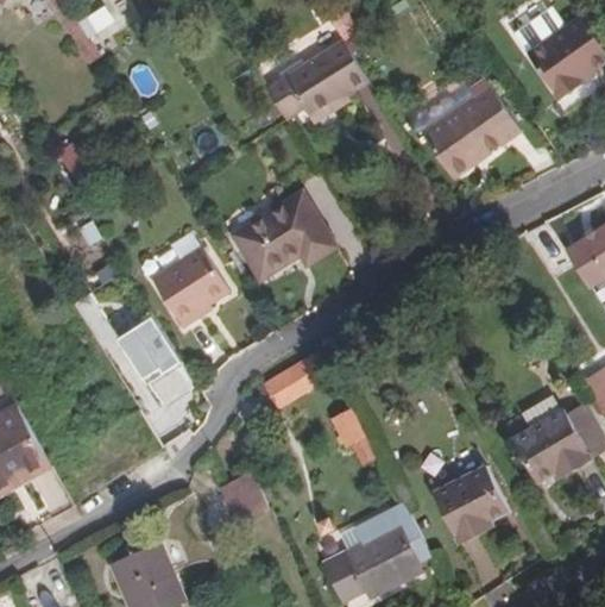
[(0,0),(46,0),(88,62),(100,55),(64,0),(0,0)]
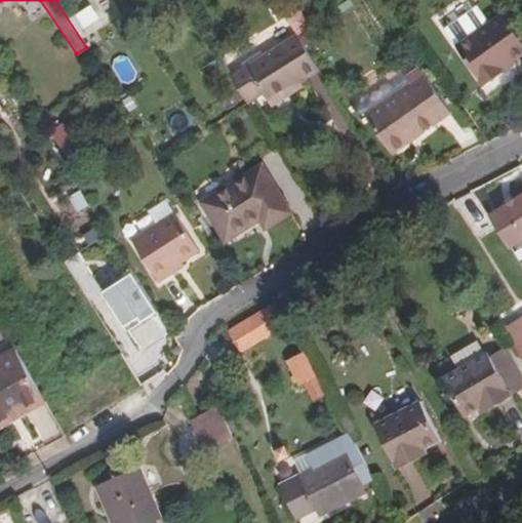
[(15,0),(29,21),(44,10),(37,0),(15,0)]
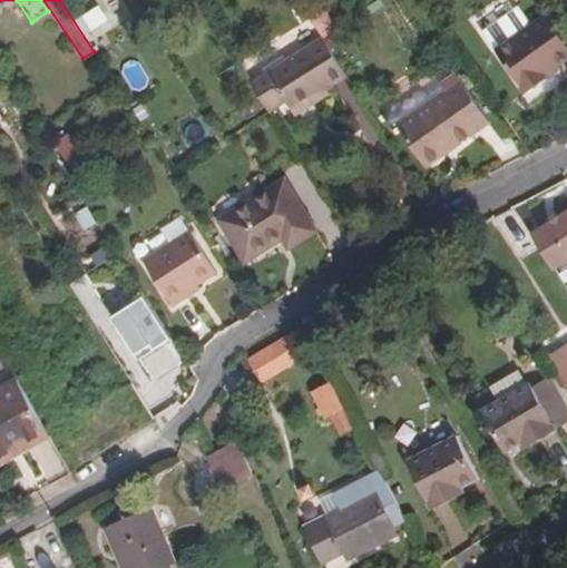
[(508,40),(538,82),(545,79),(540,71),(550,62),(554,66),(566,56),(566,47),(546,15),(508,40)]
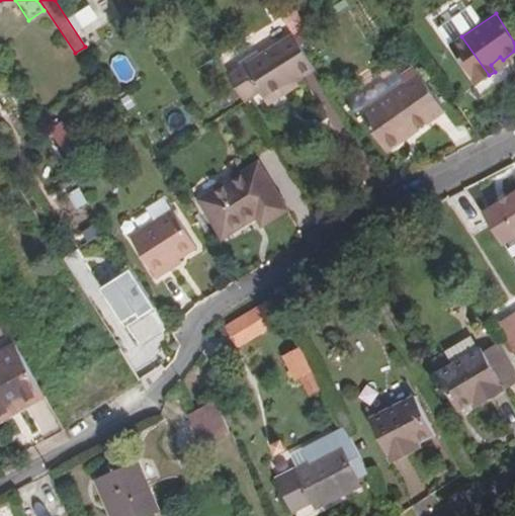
[(240,56),(256,81),(261,89),(310,59),(288,25),(240,56)]
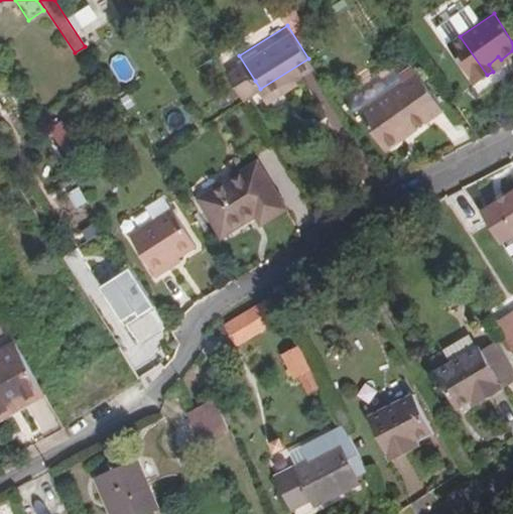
[(473,84),(487,75),(460,36),(447,45),(473,84)]
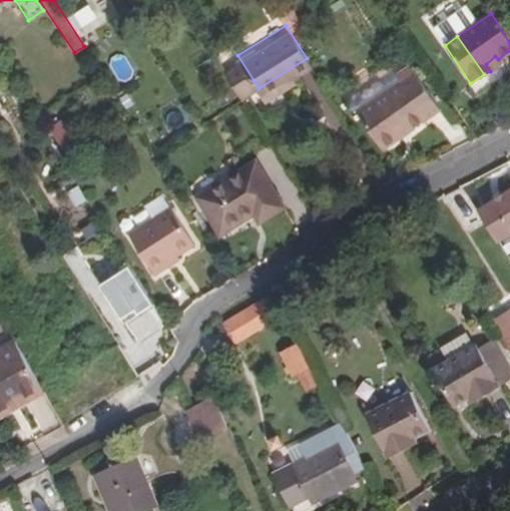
[(216,59),(236,91),(253,80),(237,55),(233,49),(216,59)]
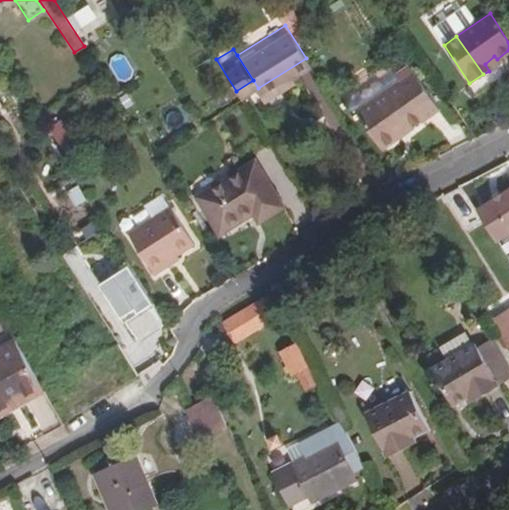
[(485,64),(489,71),(499,63),(497,59),(494,56),(485,64)]
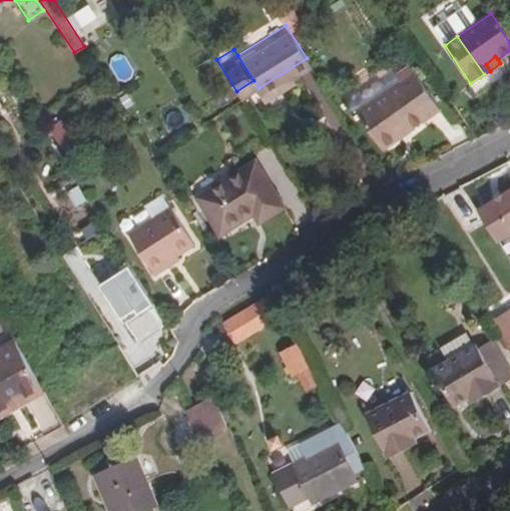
[(416,72),(359,110),(384,149),(441,110),(416,72)]
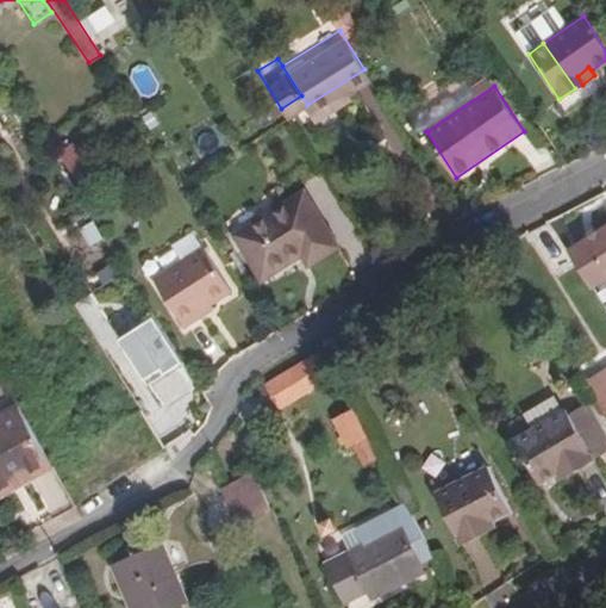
[(68,143),(57,150),(77,180),(88,173),(68,143)]
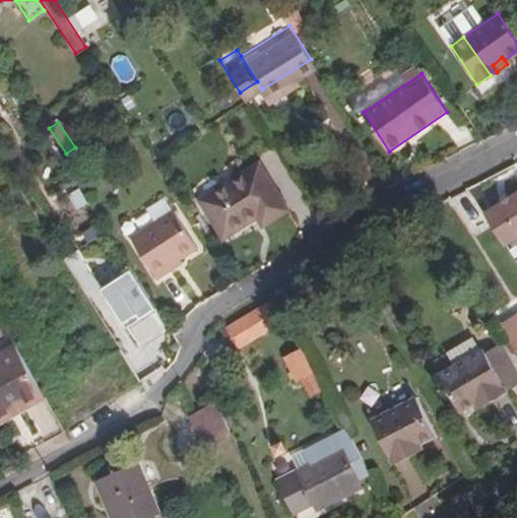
[(252,157),(196,192),(218,228),(252,207),(257,215),(279,201),(252,157)]
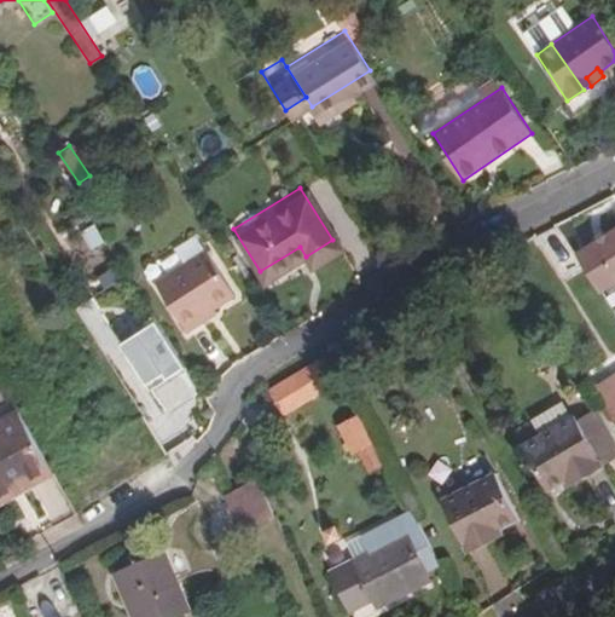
[(193,293),(208,286),(228,274),(202,228),(151,258),(179,306),(197,297),(193,293)]
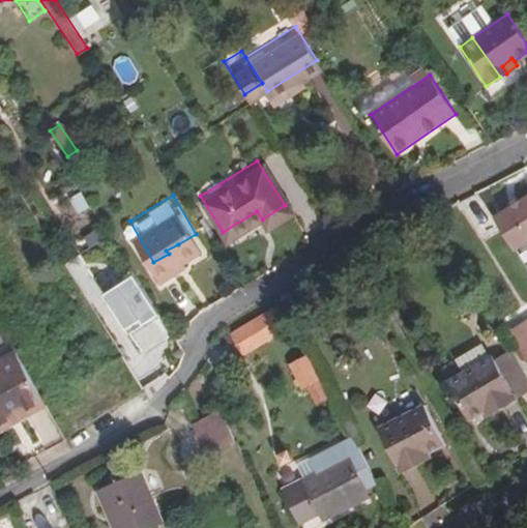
[(509,245),(526,234),(526,196),(492,218),(509,245)]
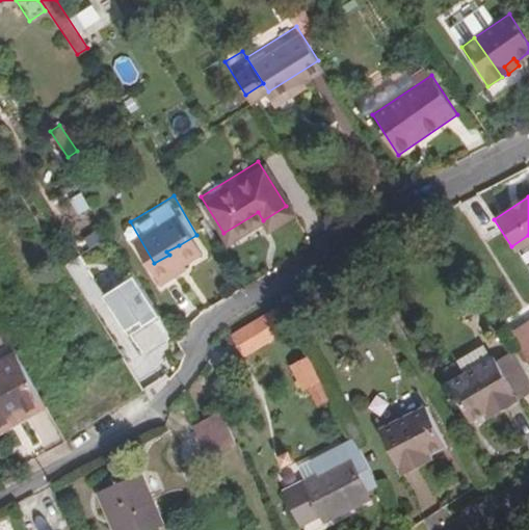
[(180,248),(179,245),(166,252),(169,255),(180,248)]
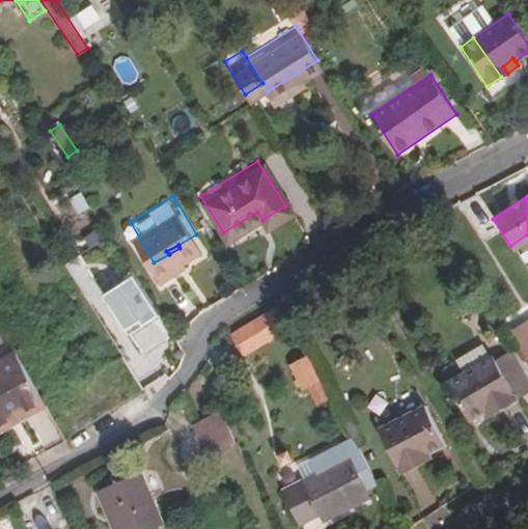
[(154,310),(129,270),(99,289),(120,325),(136,315),(139,319),(154,310)]
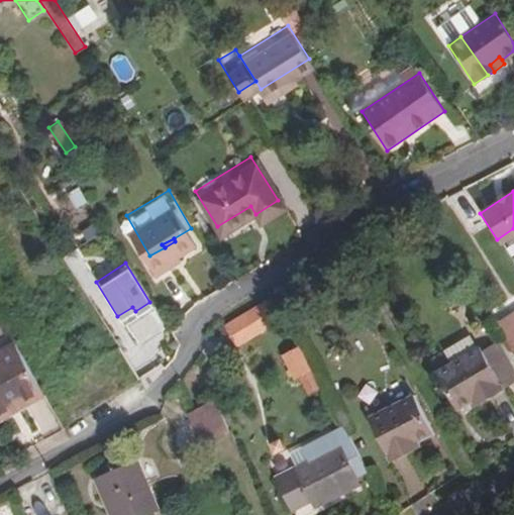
[(263,300),(226,325),(237,343),(274,319),(263,300)]
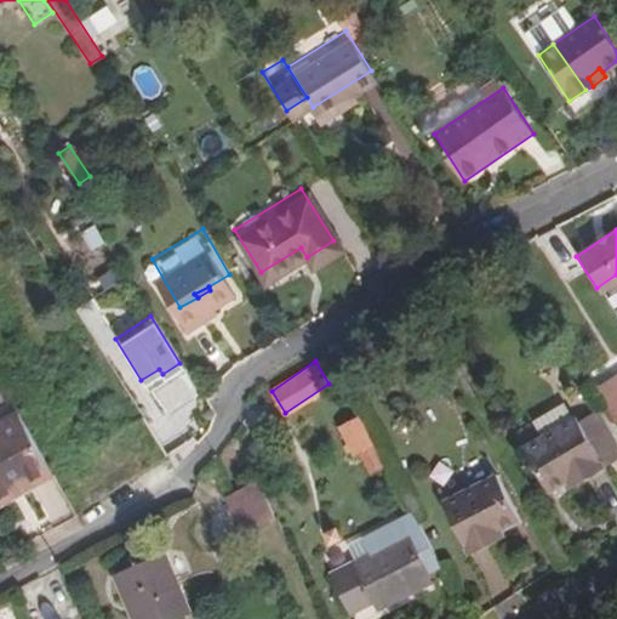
[(144,385),(163,374),(159,369),(141,380),(144,385)]
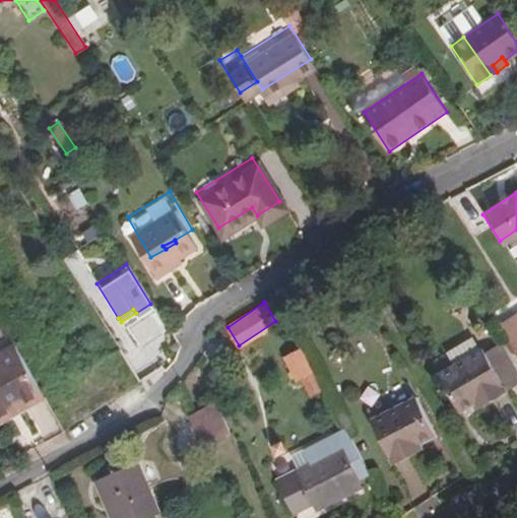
[(516,319),(501,330),(514,351),(516,349),(516,319)]
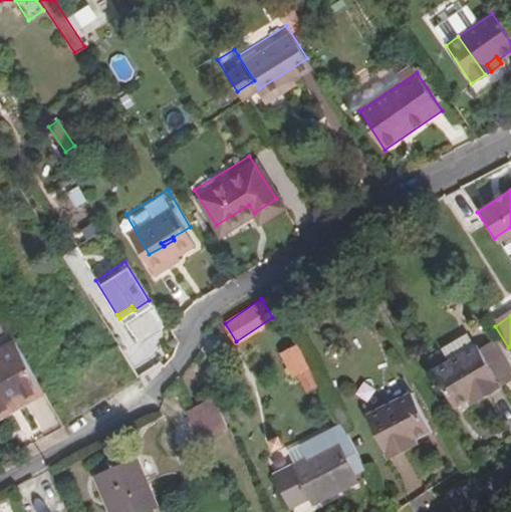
[(23,401),(40,392),(10,339),(0,344),(0,399),(16,389),(23,401)]
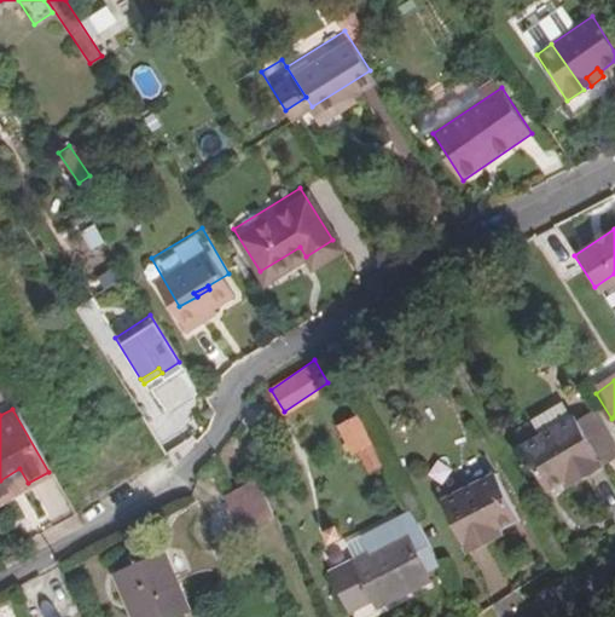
[(357,417),(337,426),(352,454),(357,450),(366,471),(378,463),(357,417)]
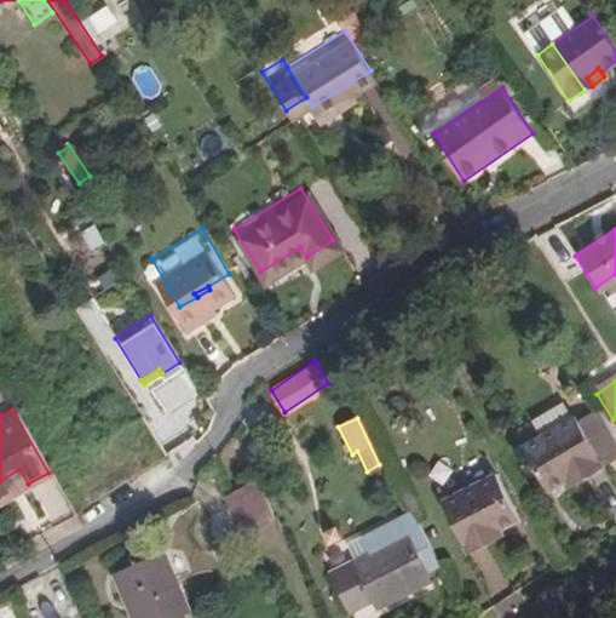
[(574,424),(551,438),(579,481),(582,488),(602,478),(602,476),(614,469),(603,447),(606,446),(593,423),(577,431),(574,424)]
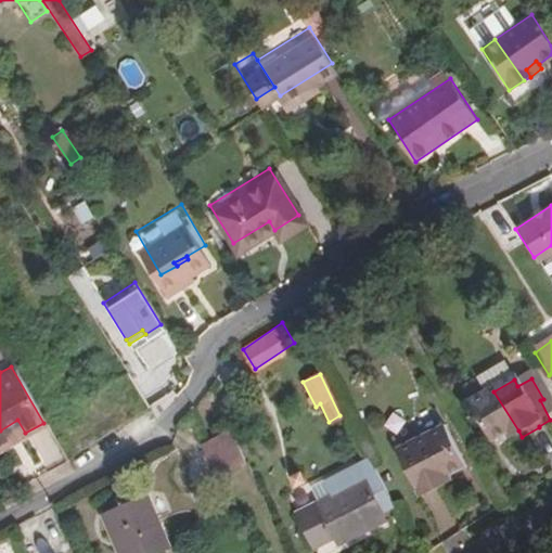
[(518,431),(493,391),(467,406),(489,447),(505,438),(518,431)]
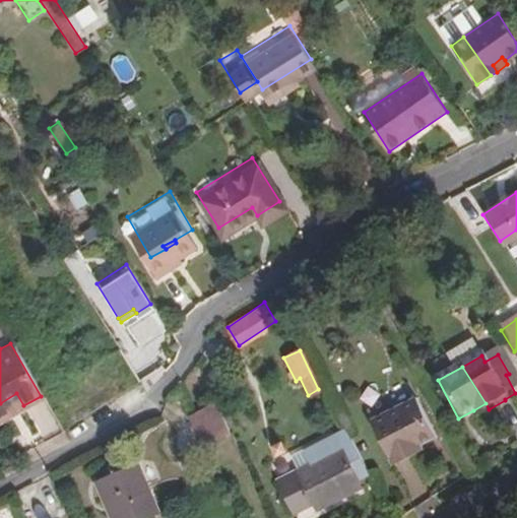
[(516,392),(516,389),(509,374),(506,375),(515,393),(516,392)]
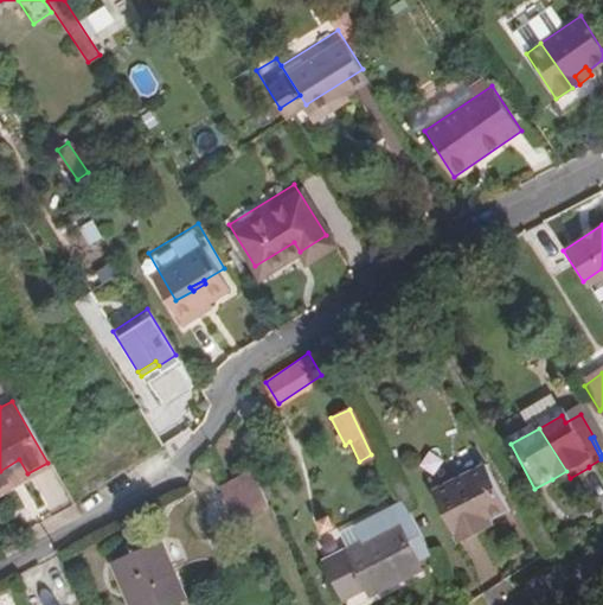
[(0,488),(27,473),(19,459),(0,471),(0,488)]
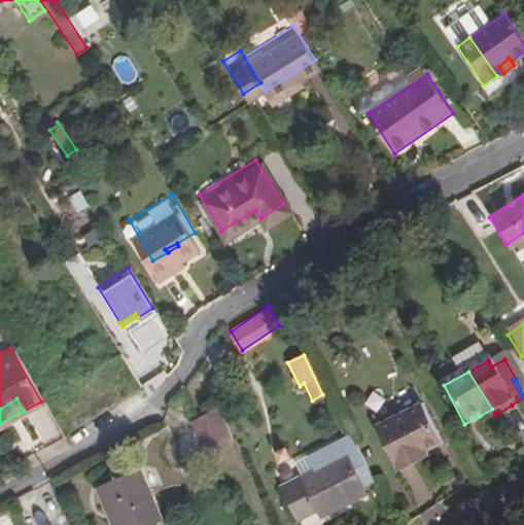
[(215,404),(198,414),(193,417),(207,449),(232,438),(215,404)]
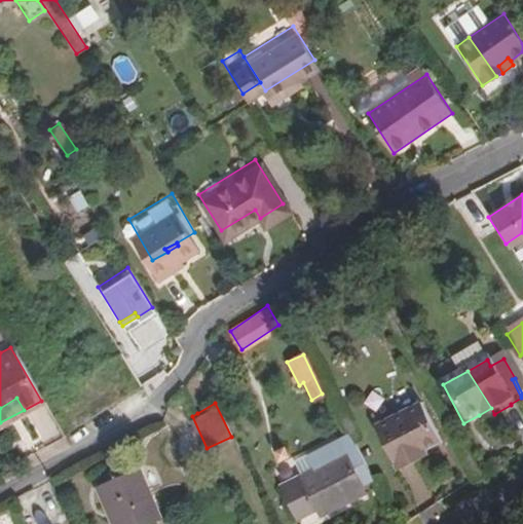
[(412,460),(426,453),(441,446),(420,407),(375,433),(398,477),(415,466),(412,460)]
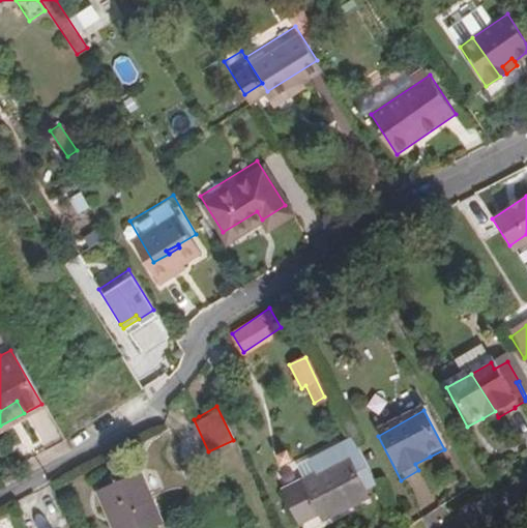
[(495,411),(482,418),(486,424),(498,417),(495,411)]
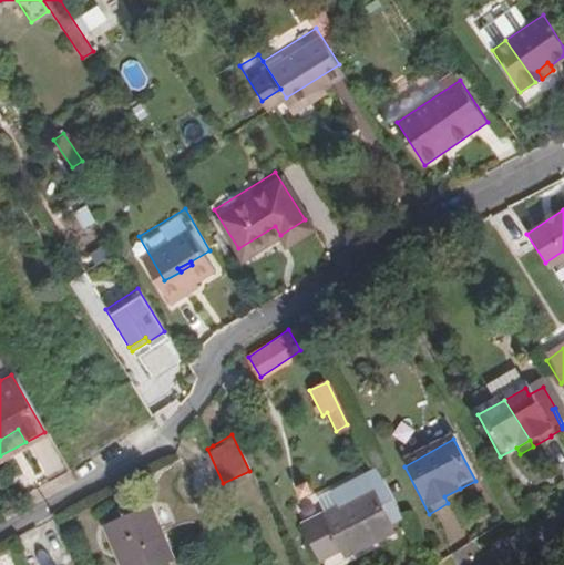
[(399,516),(375,466),(327,490),(335,505),(304,523),(320,560),(340,550),(342,555),(392,530),(388,523),(399,516)]
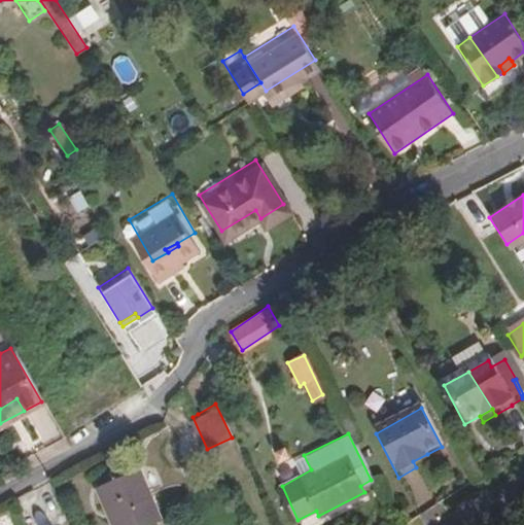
[(430,460),(427,454),(413,461),(416,467),(430,460)]
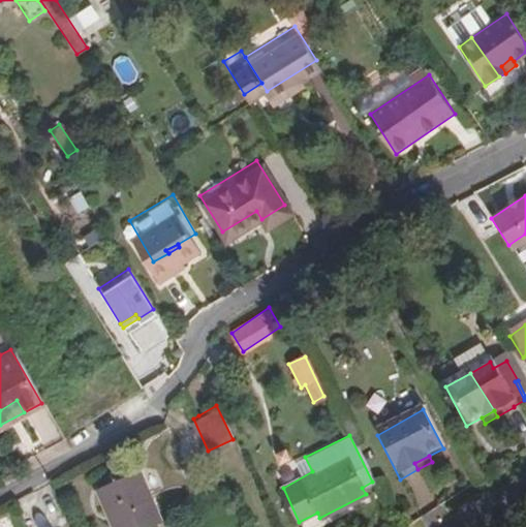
[(97,490),(114,526),(142,526),(158,520),(135,472),(97,490)]
